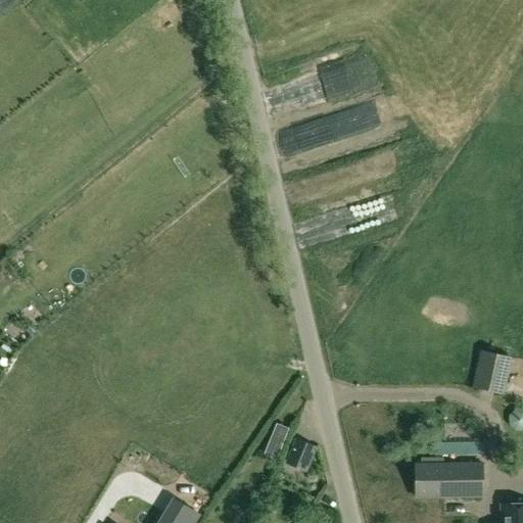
[(390,92),(384,66),(327,80),(333,105),(390,92)]
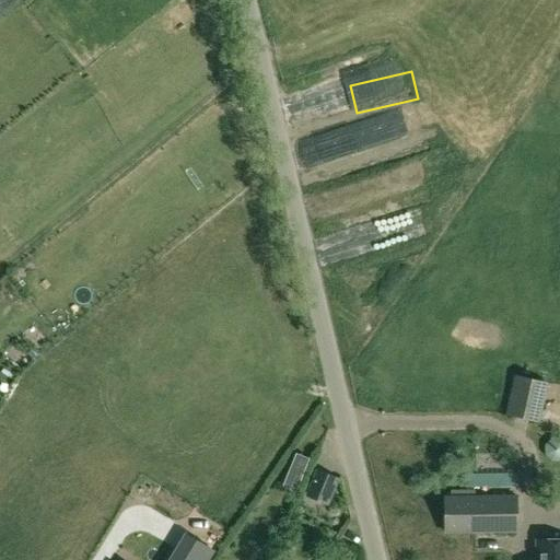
[(505,416),(540,423),(549,384),(515,376),(505,416)]
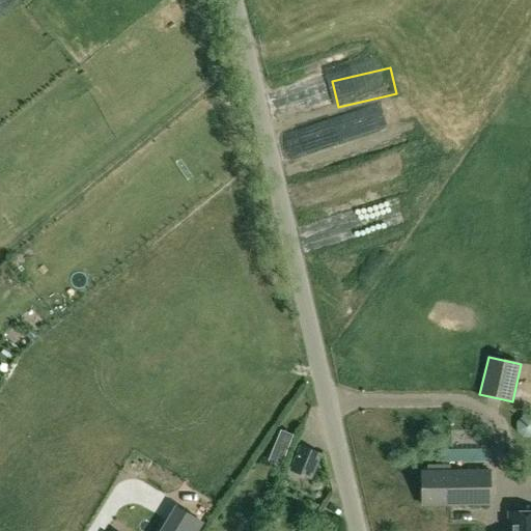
[(291,470),(311,478),(320,455),(301,447),(291,470)]
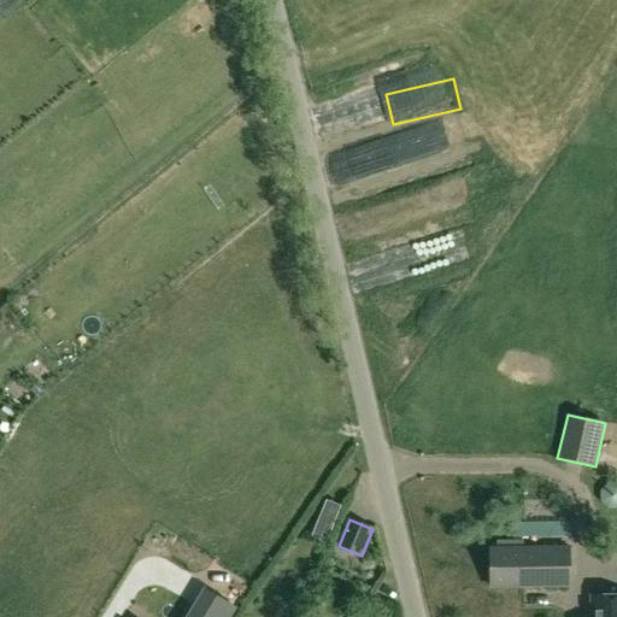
[(571,546),(523,547),(523,540),(497,541),(497,547),(488,547),(488,588),(571,586),(571,546)]
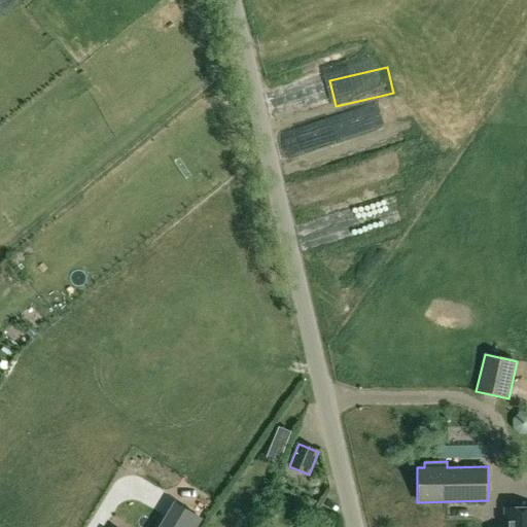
[(117,526),(129,526),(142,511),(128,499),(110,521),(117,526)]
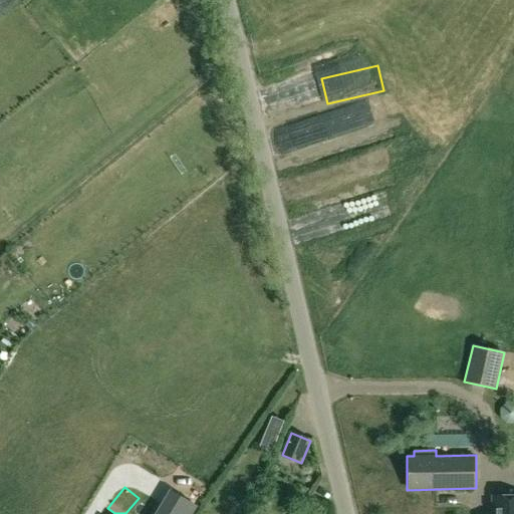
[(171,494),(159,513),(193,513),(197,508),(171,494)]
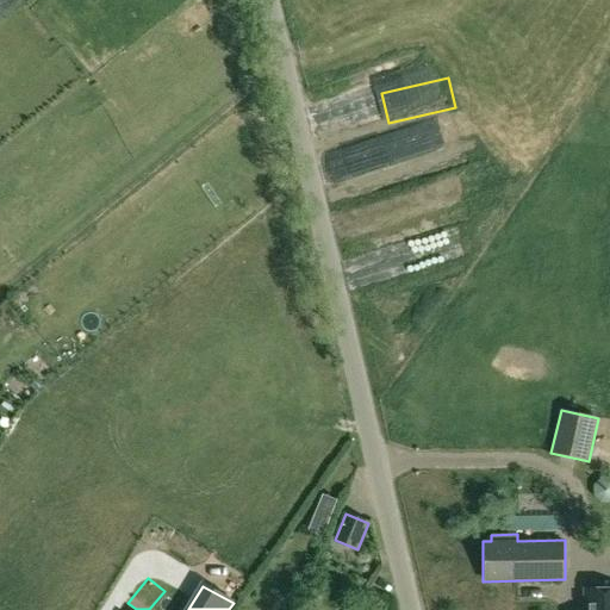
[(609,609),(609,587),(586,590),(586,609),(609,609)]
